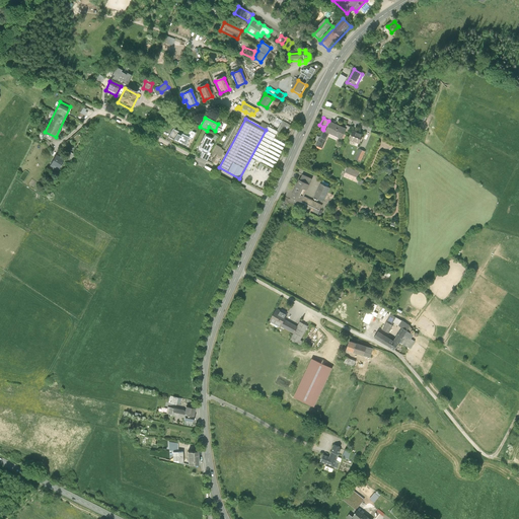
[(291,126),(282,122),(278,130),(286,135),(291,126)]
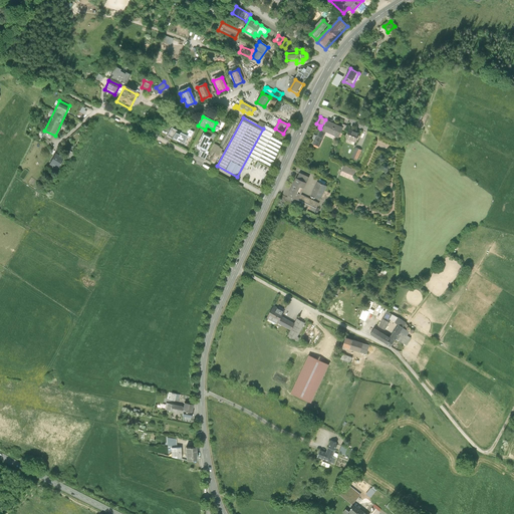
[(320,130),(313,145),(320,149),(327,133),(340,139),(344,129),(327,121),(323,131),(320,130)]
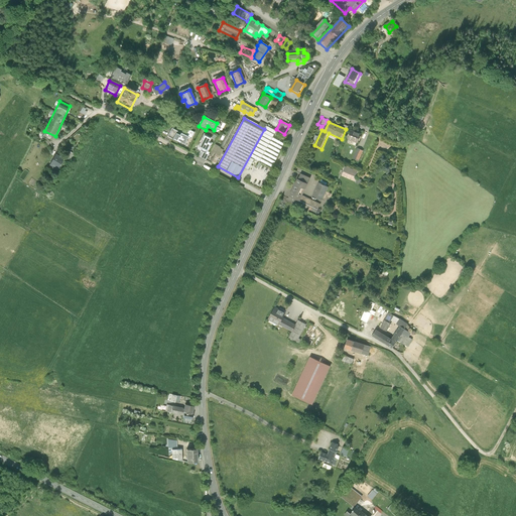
[(176,131),(171,129),(167,137),(172,140),(176,132),(176,131)]
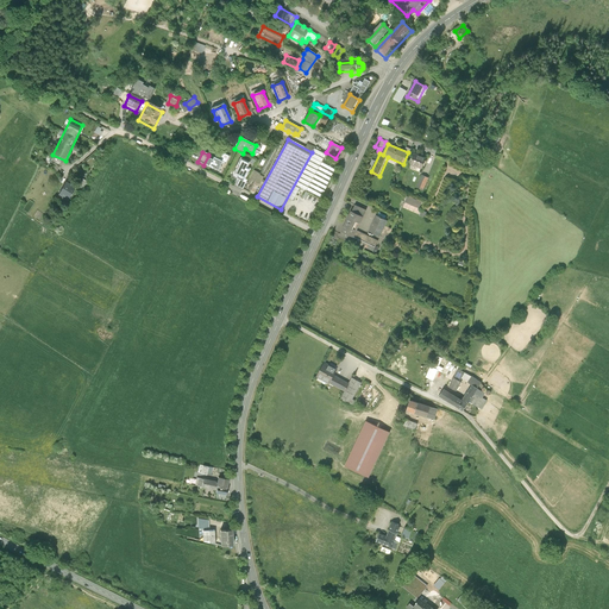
[(203,165),(203,167),(218,173),(223,163),(208,156),(203,165)]
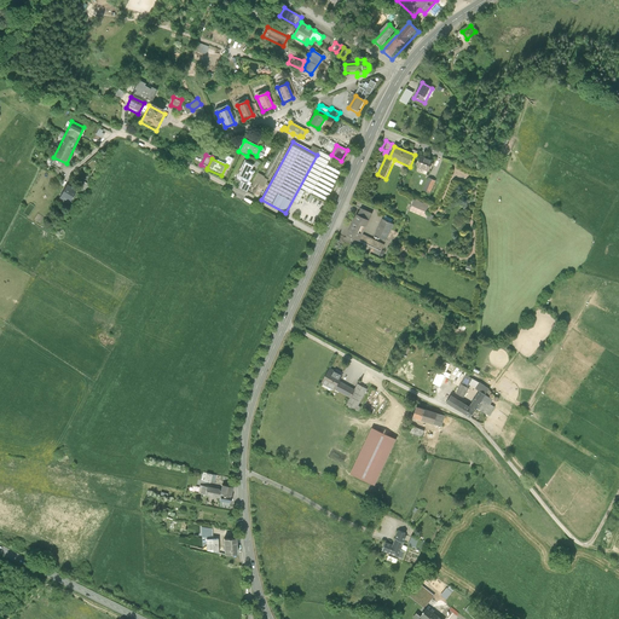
[(422,158),(417,168),(431,173),(434,163),(422,158)]
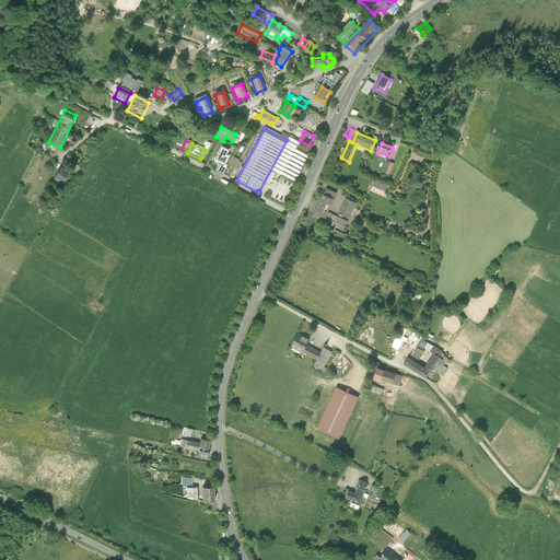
[(229,154),(219,150),(212,162),(222,167),(229,154)]
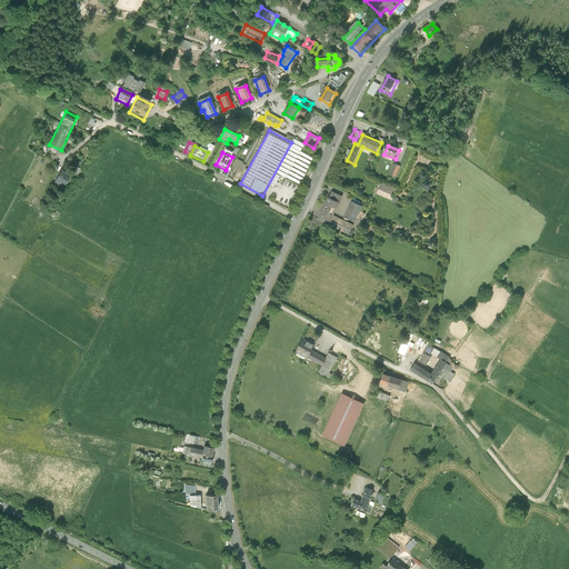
[(237,181),(246,163),(236,159),(232,167),(237,169),(232,179),(237,181)]
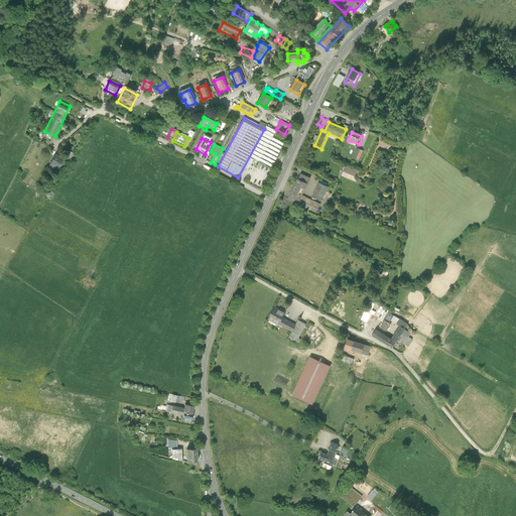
[(353,158),(359,160),(363,149),(357,147),(353,158)]
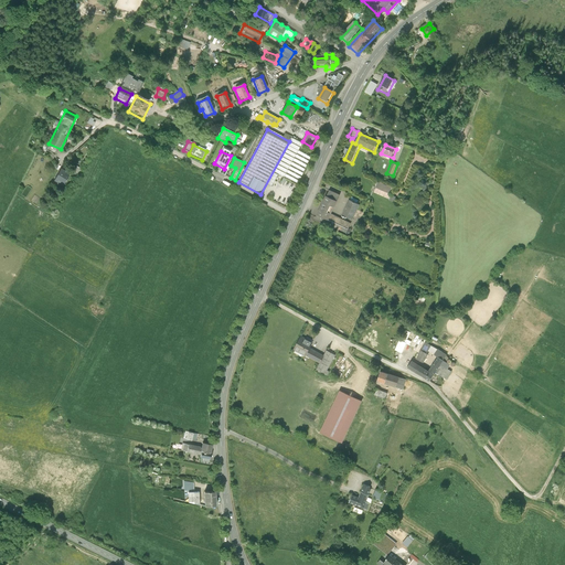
[(72,171),(63,166),(54,181),(63,185),(72,171)]
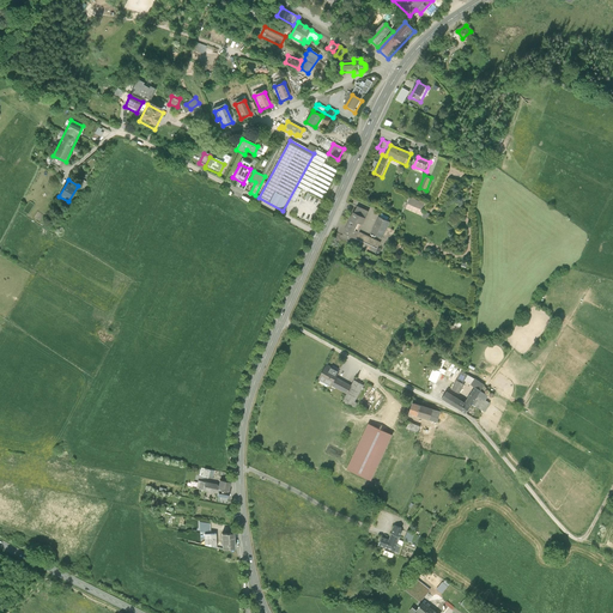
[(425,204),(411,198),(405,210),(420,217),(425,204)]
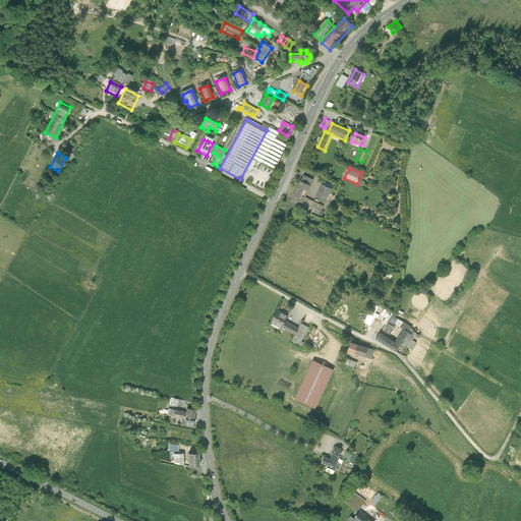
[(314,181),(303,176),(292,200),(302,206),(303,205),(306,198),(314,181)]
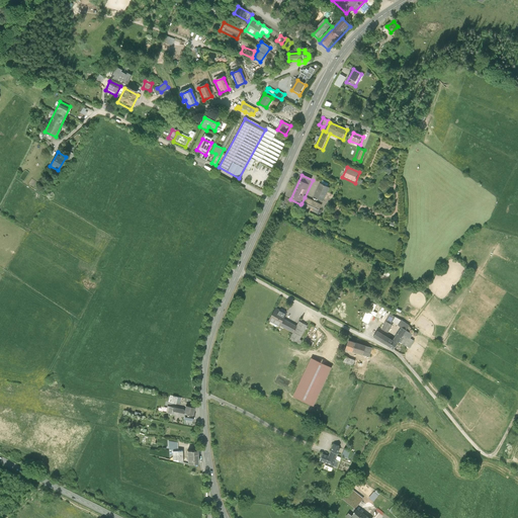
[(330,189),(320,184),(314,199),(324,203),(330,189)]
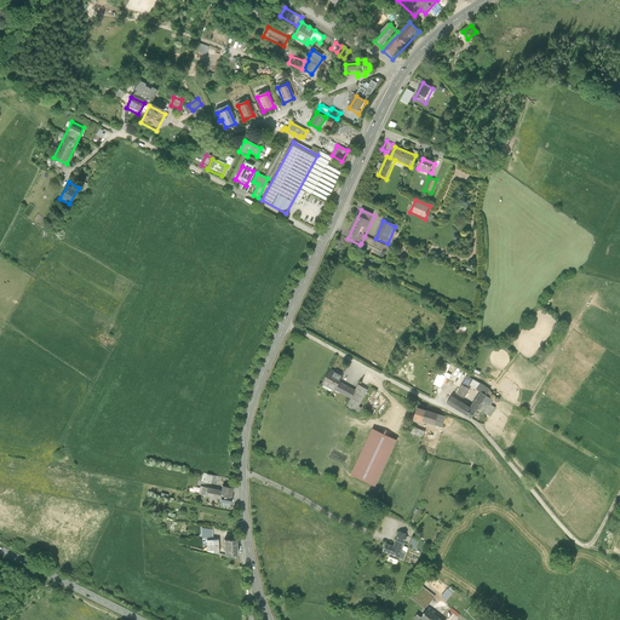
[(385,246),(365,236),(361,244),(383,253),(385,246)]
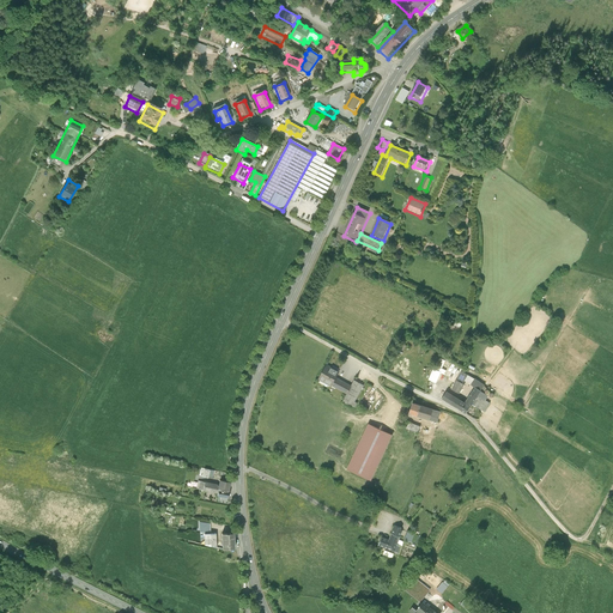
[(559,284),(550,283),(550,293),(559,293),(559,284)]
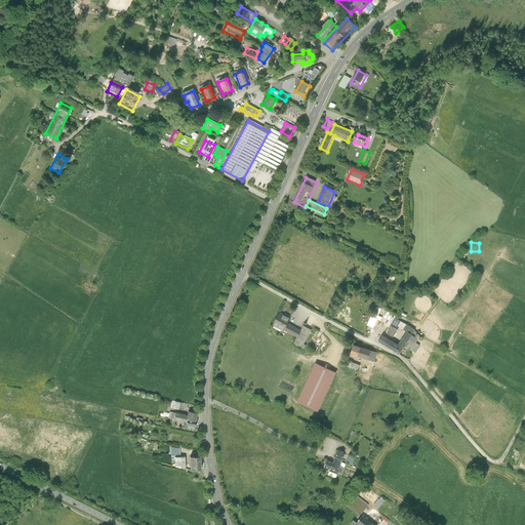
[(291,318),(280,312),(273,325),(297,337),(294,342),(304,348),(313,329),(304,325),(301,329),(289,323),(291,318)]
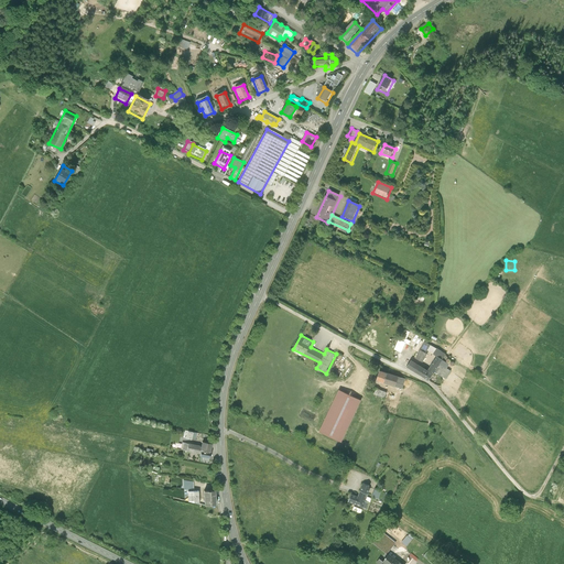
[(404,337),(402,340),(397,338),(392,348),(400,351),(404,342),(408,344),(410,340),(404,337)]
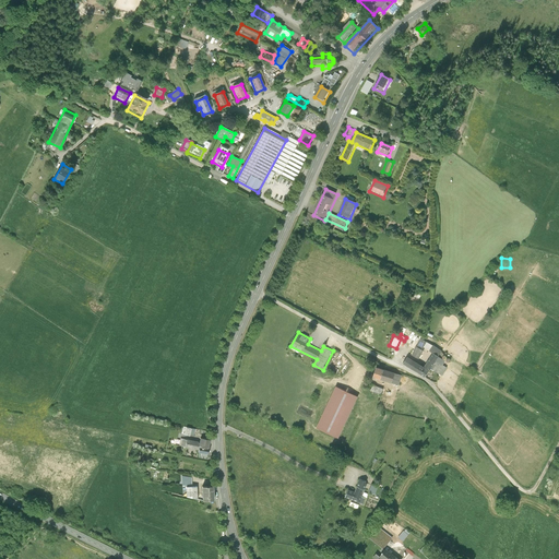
[(419,359),(427,347),(435,352),(426,365),(431,368),(438,372),(443,376),(448,367),(443,364),(447,359),(440,355),(442,351),(421,337),(412,354),(419,359)]
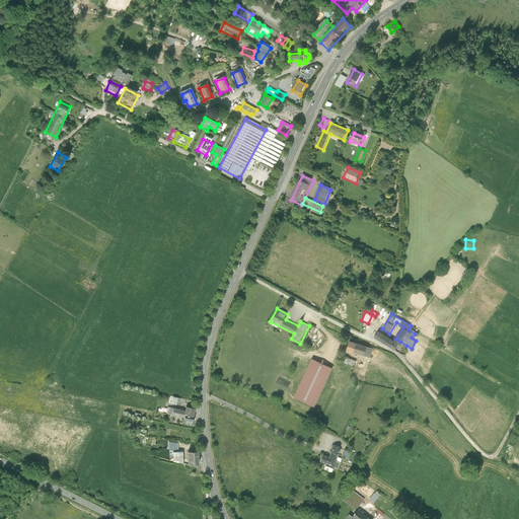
[(380,329),(375,337),(395,349),(400,342),(395,339),(380,329)]
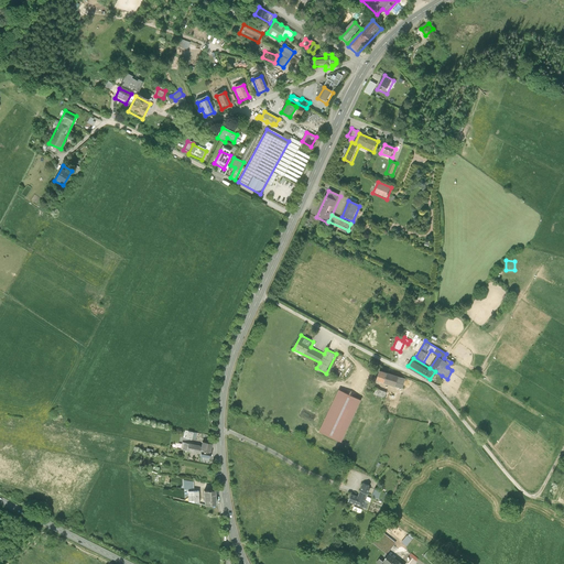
[(405,379),(380,370),(377,380),(402,389),(405,379)]
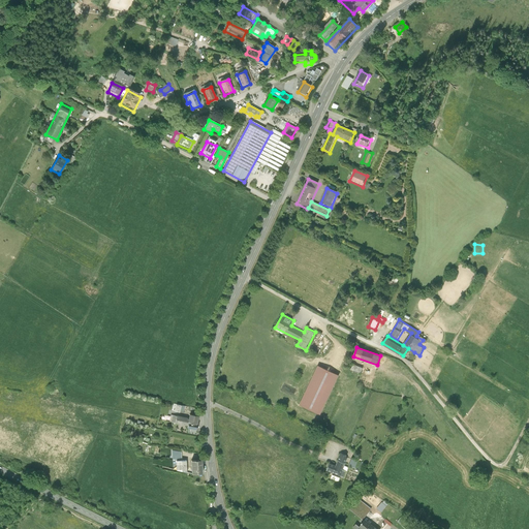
[(367,368),(351,363),(349,369),(364,374),(367,368)]
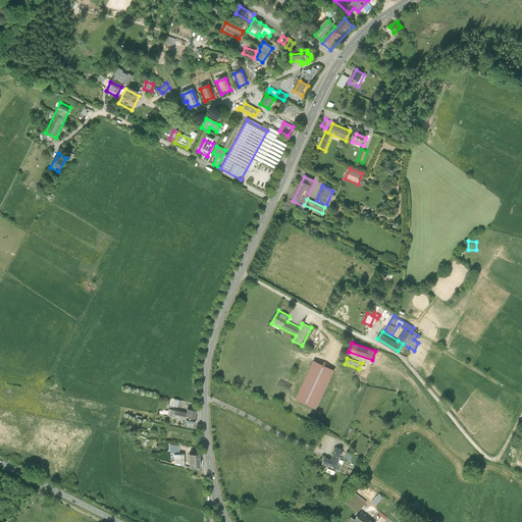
[(183,400),(171,398),(170,405),(180,408),(183,400)]
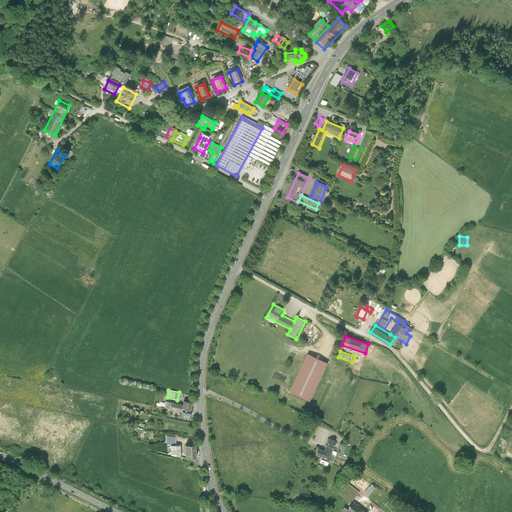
[(193,402),(183,400),(183,404),(182,411),(181,414),(191,415),(193,402)]
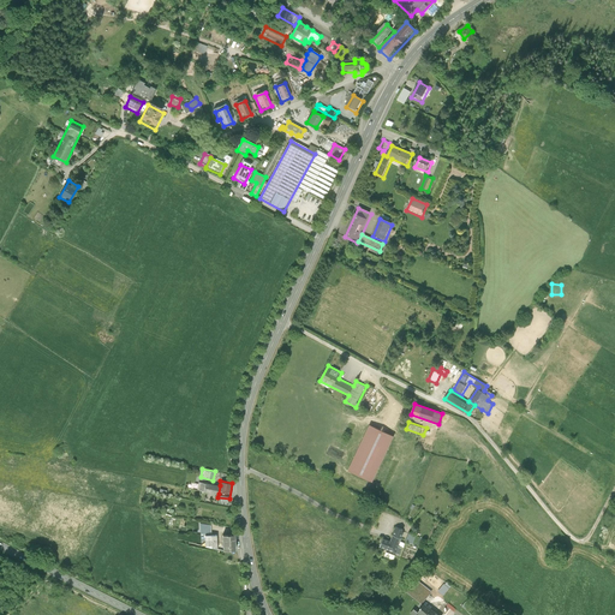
[(220,485),(198,482),(197,490),(219,494),(220,485)]
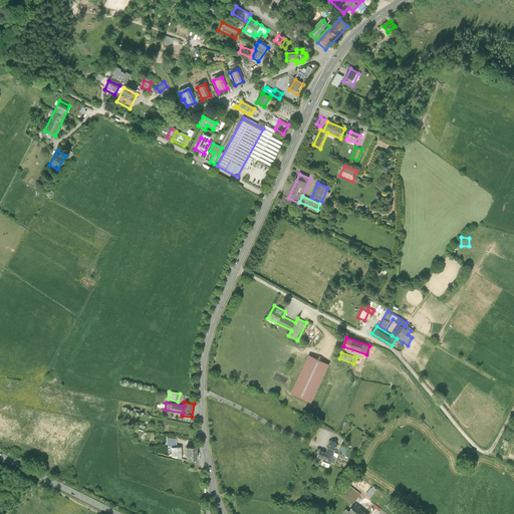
[(169,447),(176,446),(176,437),(167,438),(168,451),(169,451),(169,447)]
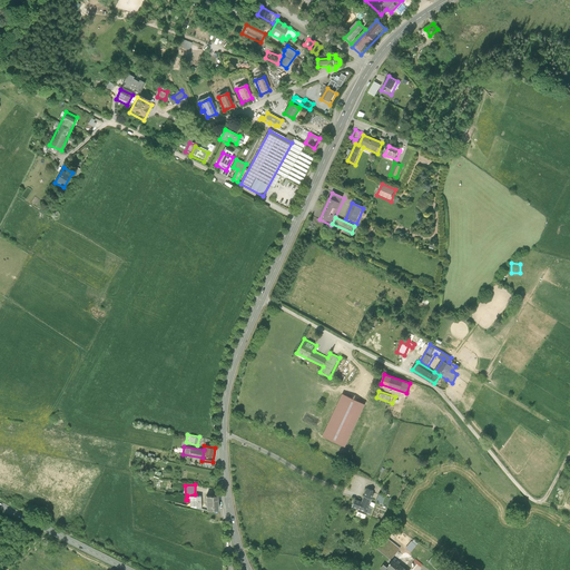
[(352,507),(367,513),(376,490),(367,487),(362,501),(355,498),(352,507)]
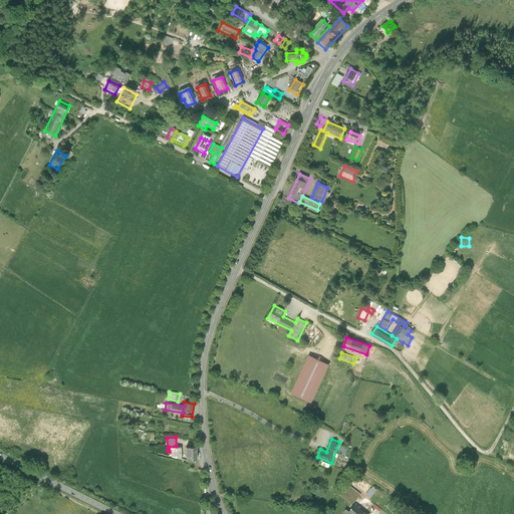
[(182,447),(171,448),(172,456),(182,459),(182,447)]
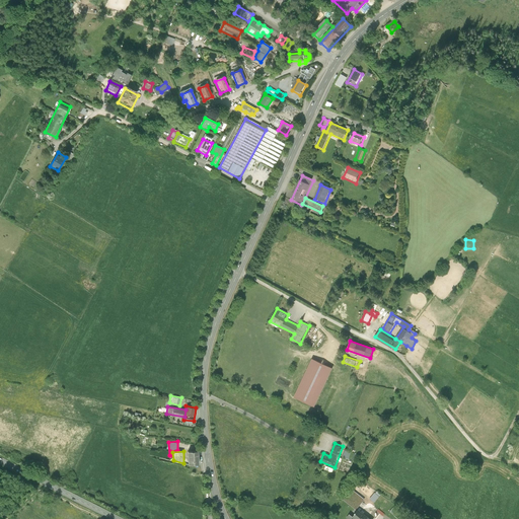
[(199,451),(188,451),(189,464),(199,464),(199,451)]
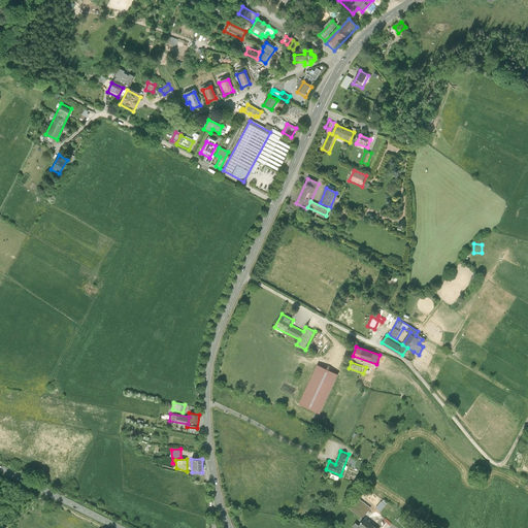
[(369,510),(353,497),(347,505),(363,518),(369,510)]
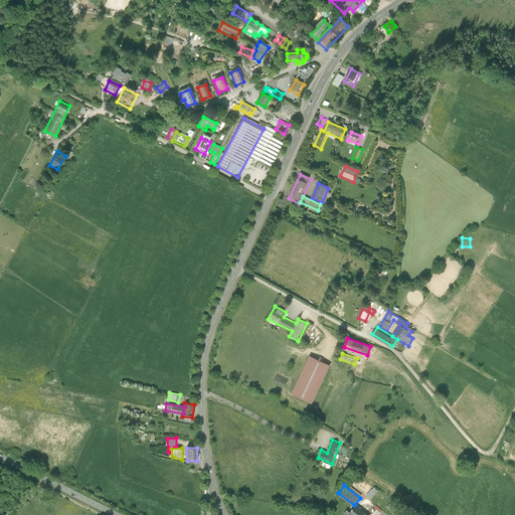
[(368,514),(356,506),(351,512),(347,509),(343,514),(368,514)]
